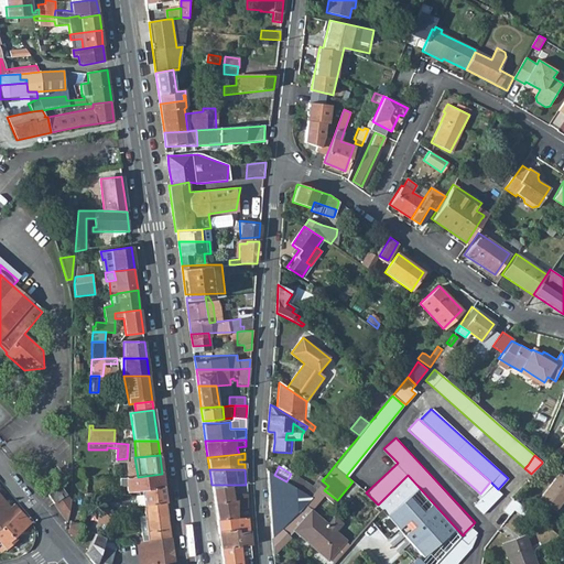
[(274,475),(267,470),(272,539),(294,513),(310,495),(286,481),(274,475)]
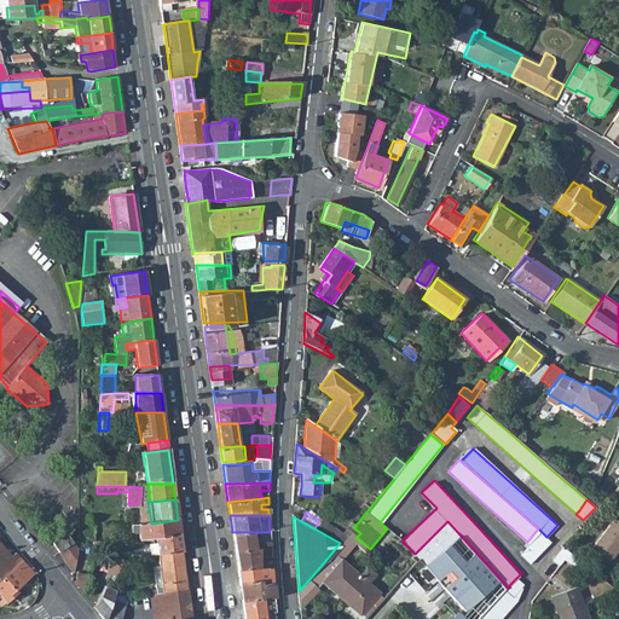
[(618,544),(618,522),(612,519),(602,531),(618,544)]
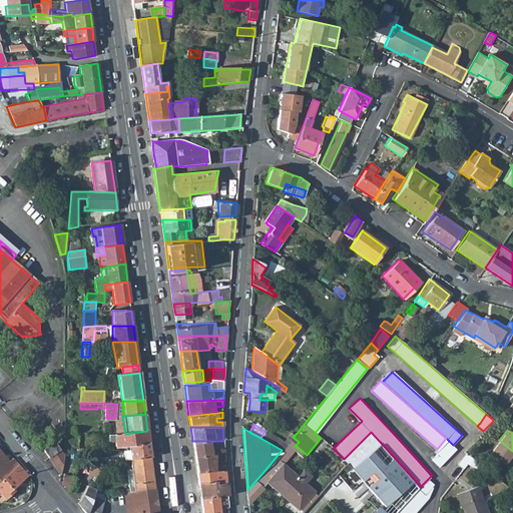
[(148,431),(147,431),(125,434),(120,435),(114,436),(100,435),(99,445),(117,446),(128,445),(129,446),(149,443),(148,431)]
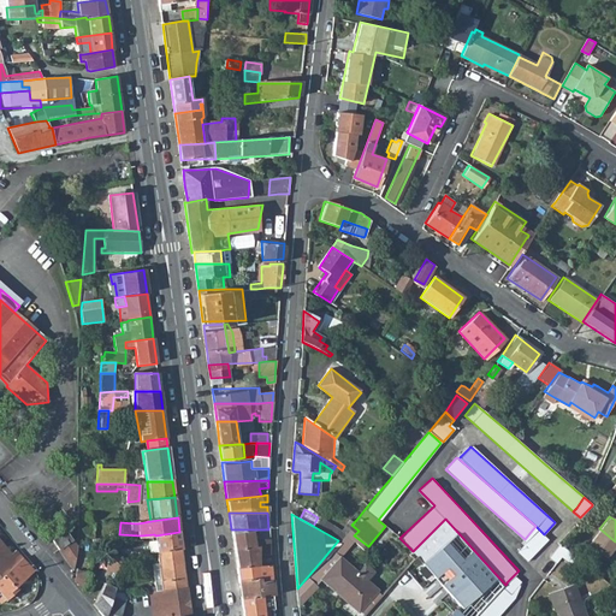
[(345,532),(318,517),(313,526),(338,540),(345,532)]
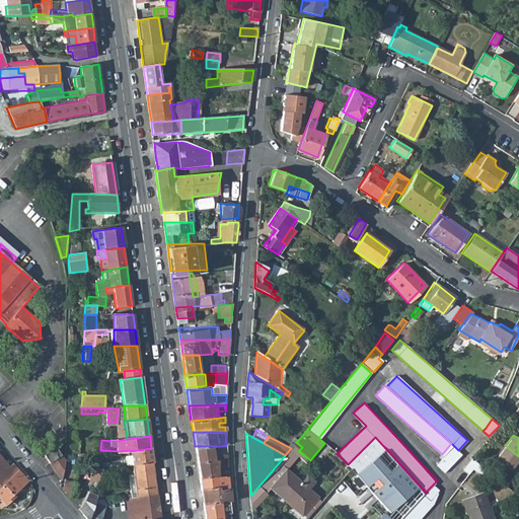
[(375,437),(348,464),(358,473),(385,448),(375,437)]
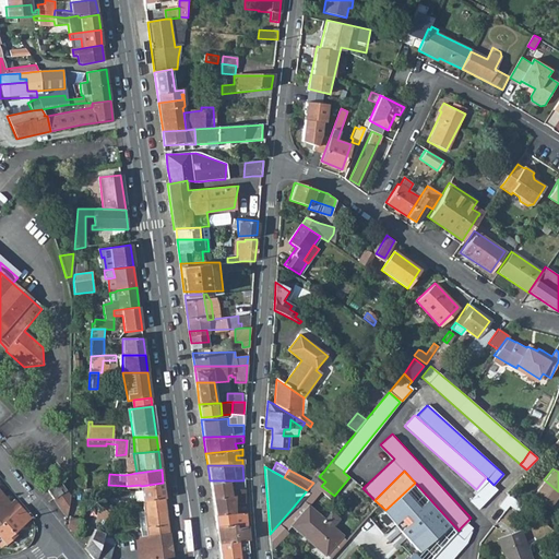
[(307,490),(292,509),(298,514),(321,486),(325,482),(319,476),(313,483),(307,490)]
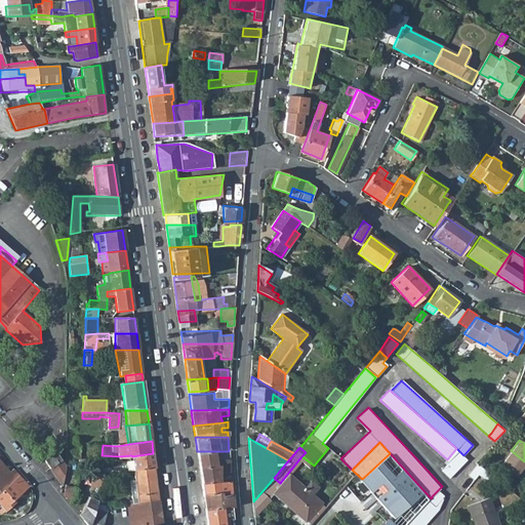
[(458,450),(440,470),(449,478),(467,458),(463,455),(458,450)]
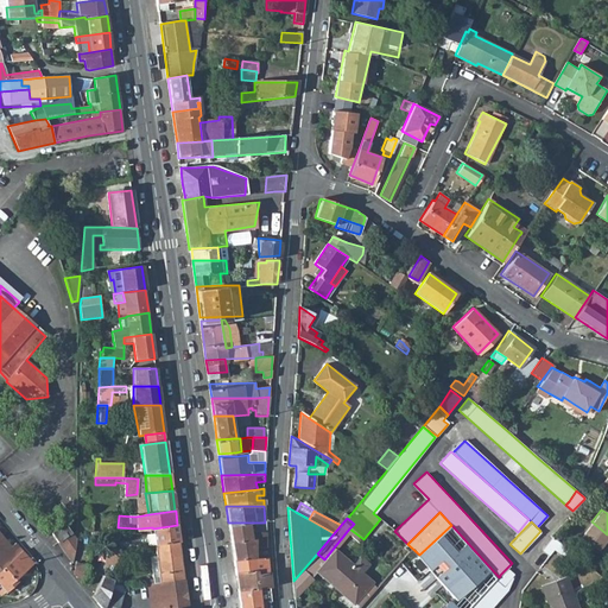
[(599,550),(607,537),(607,534),(591,521),(581,536),(599,550)]
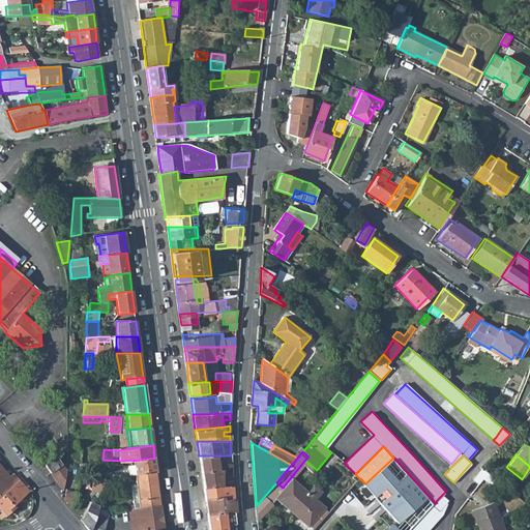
[(56,455),(46,466),(53,474),(63,464),(56,455)]
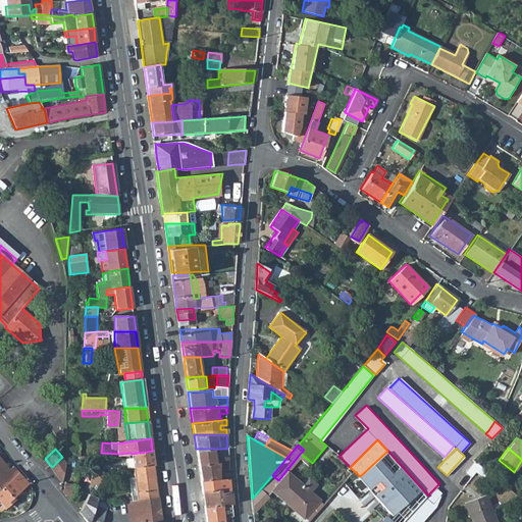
[(227,464),(227,449),(196,449),(200,480),(216,482),(217,479),(228,479),(228,476),(228,473),(227,470),(227,464)]
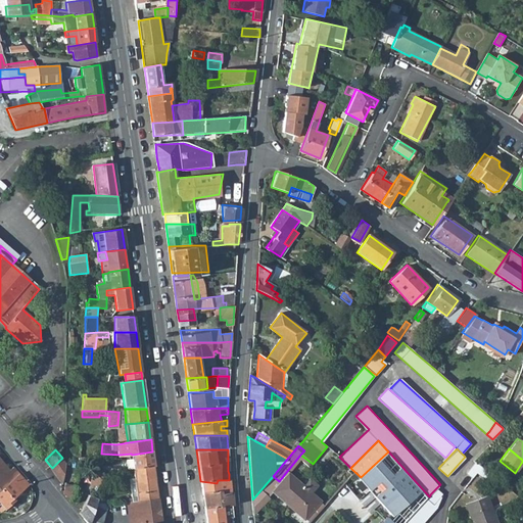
[(152,452),(132,455),(133,459),(134,468),(154,466),(152,452)]
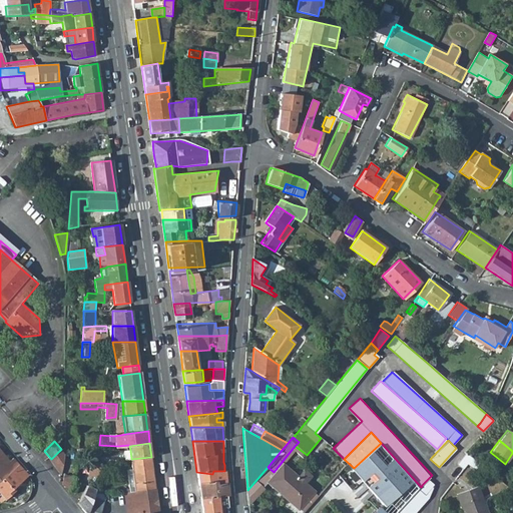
[(400,512),(410,501),(416,493),(420,489),(420,488),(421,487),(381,443),(354,468),(385,501),(374,512),(394,512),(395,512),(400,512)]
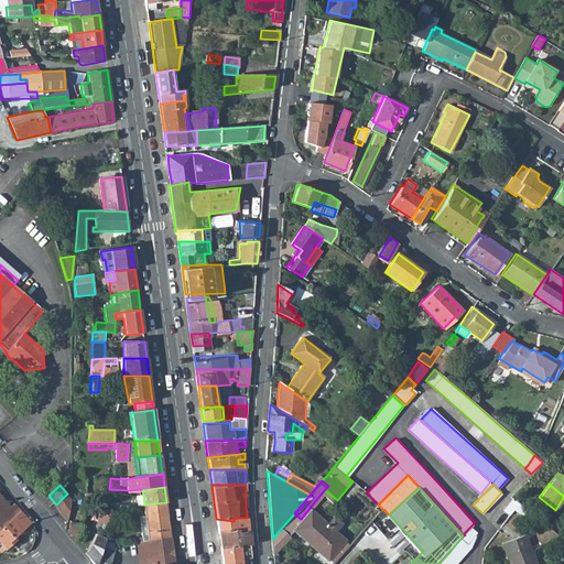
[(67,494),(56,505),(67,517),(71,498),(71,497),(67,494)]
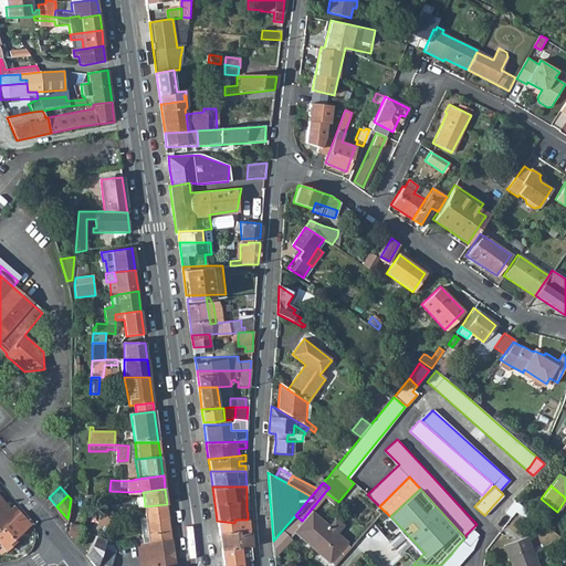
[(10,509),(0,496),(0,530),(20,513),(14,505),(10,509)]
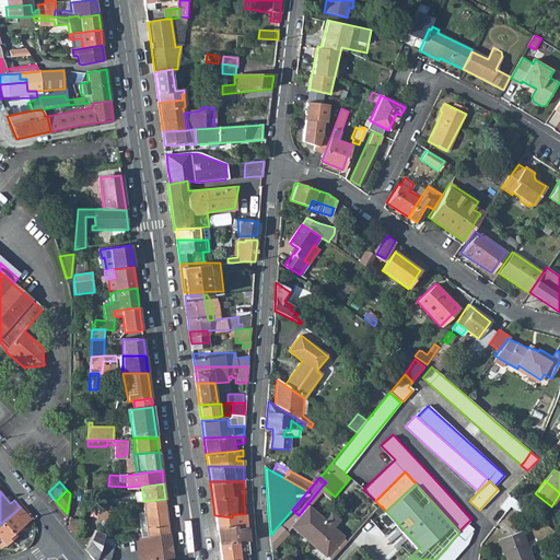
[(511,494),(501,505),(508,511),(512,505),(520,511),(524,505),(511,494)]
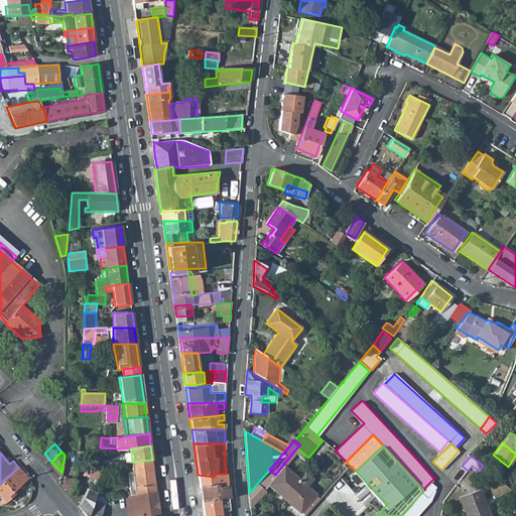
[(133,472),(135,484),(135,485),(136,491),(130,492),(122,493),(122,497),(126,496),(157,491),(152,460),(132,462),(133,472)]
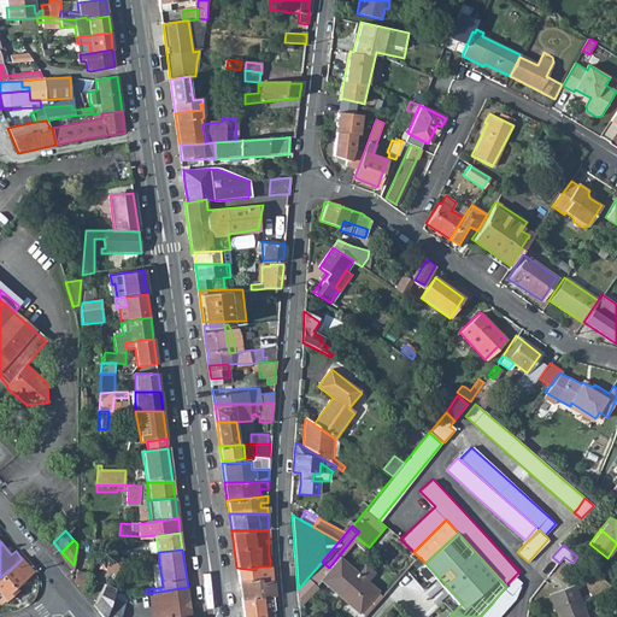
[(122,557),(107,556),(105,569),(119,571),(122,557)]
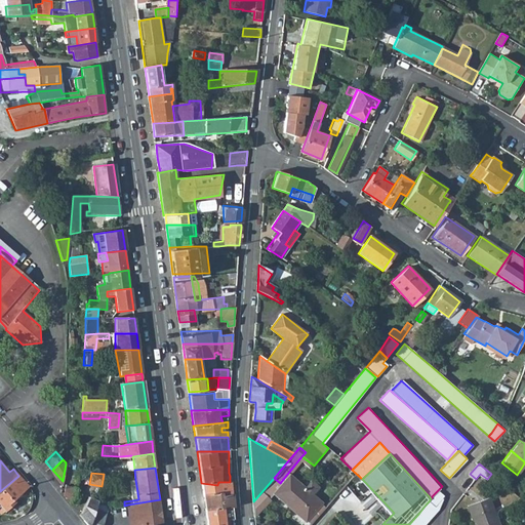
[(18,476),(0,491),(0,506),(4,511),(14,502),(12,499),(28,486),(18,476)]
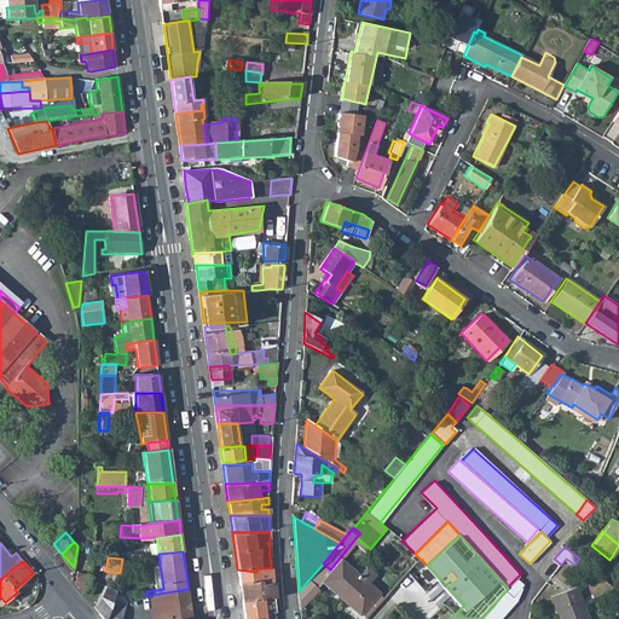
[(300,611),(323,583),(360,615),(379,594),(341,561),(333,572),(330,570),(323,563),(299,591),(300,611)]
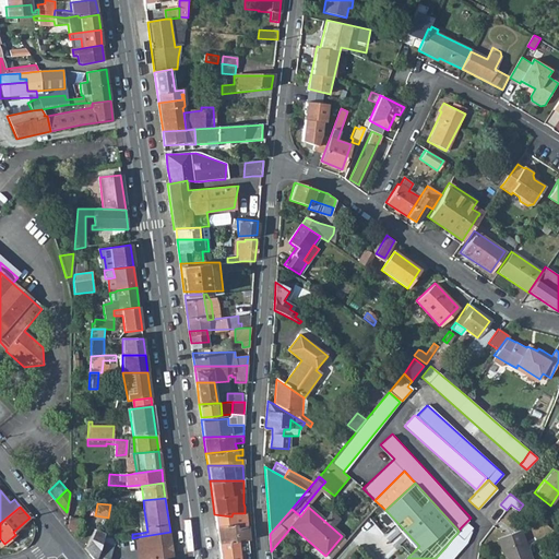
[(146,525),(146,524),(144,511),(138,512),(141,533),(147,532),(146,525)]
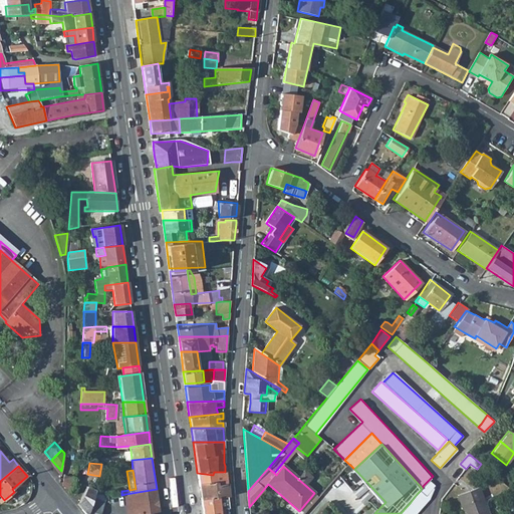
[(213,475),(197,473),(198,483),(226,485),(225,472),(214,472),(213,475)]
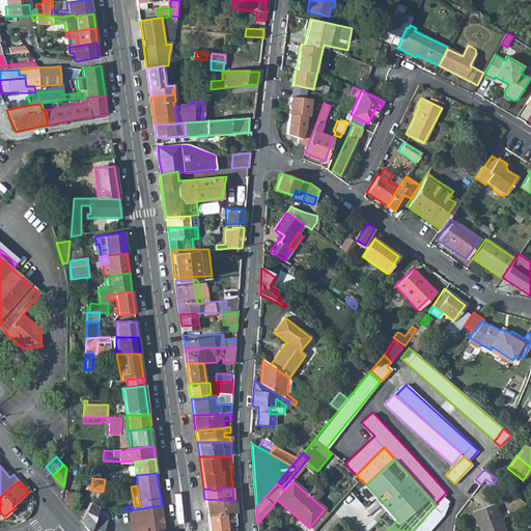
[(66,491),(64,501),(73,508),(78,498),(78,495),(66,491)]
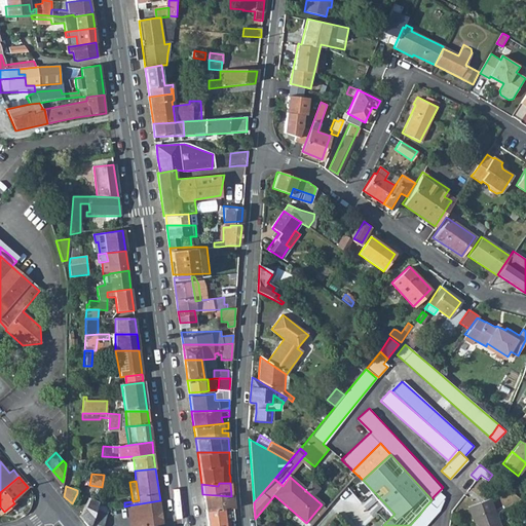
[(430,501),(426,505),(420,514),(410,525),(424,525),(442,510),(437,503),(447,494),(442,488),(438,492),(433,497),(433,498),(431,499),(430,500),(430,501)]
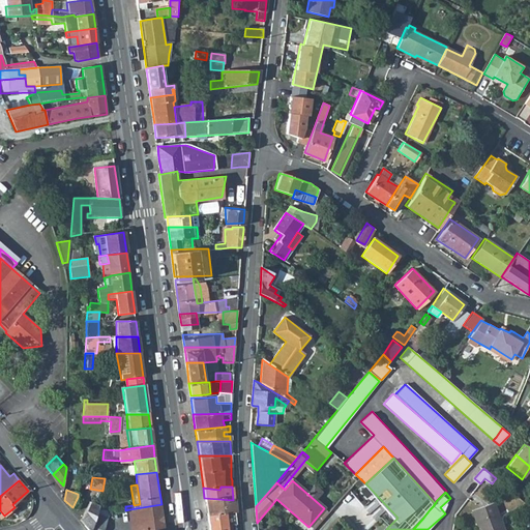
[(72,507),(78,510),(83,499),(78,497),(72,507)]
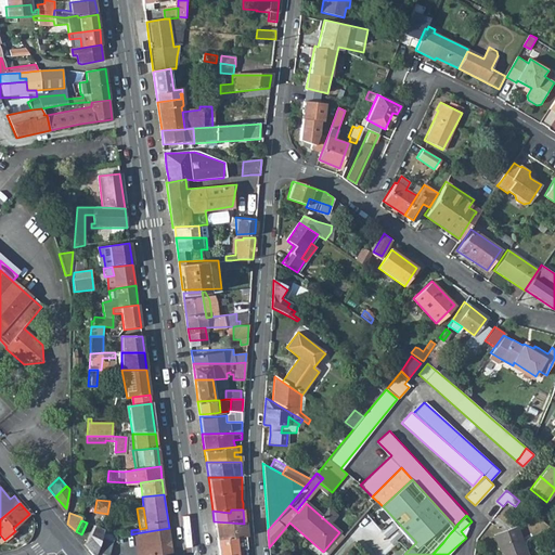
[(244,524),(214,521),(216,538),(246,537),(246,534),(244,524)]
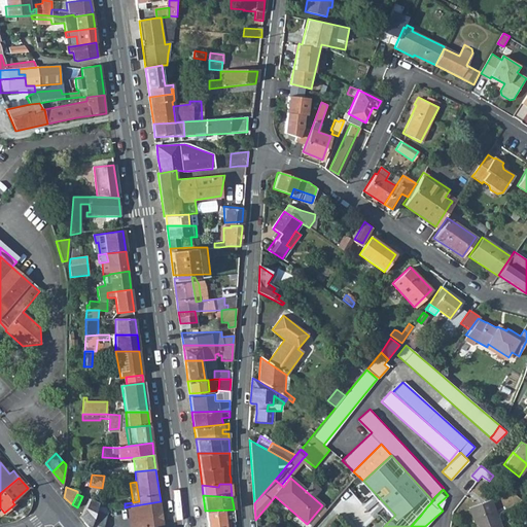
[(500,526),(490,498),(468,505),(477,526),(500,526)]
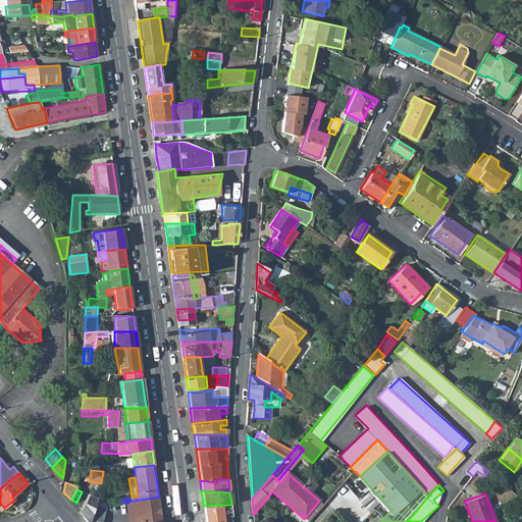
[(90,494),(79,513),(87,521),(88,521),(97,501),(98,498),(90,494)]
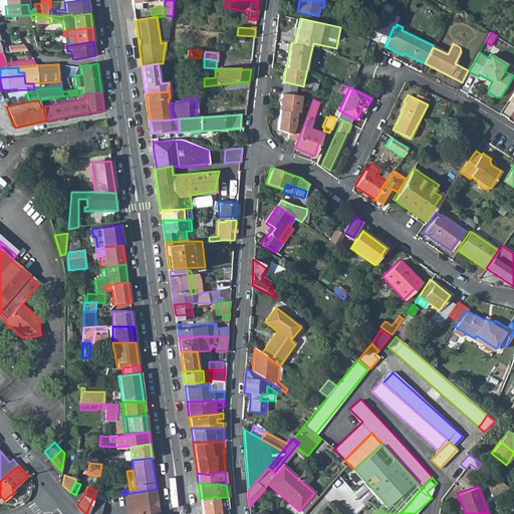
[(127,513),(159,513),(157,489),(125,494),(127,513)]
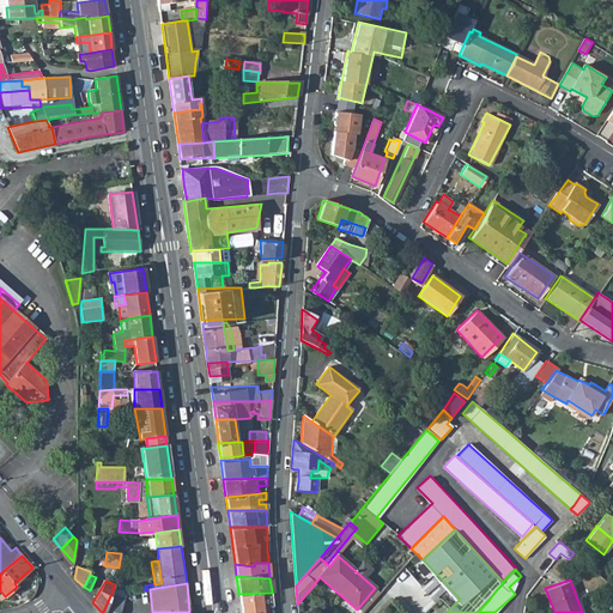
[(103,612),(120,612),(123,601),(127,593),(114,588),(103,612)]
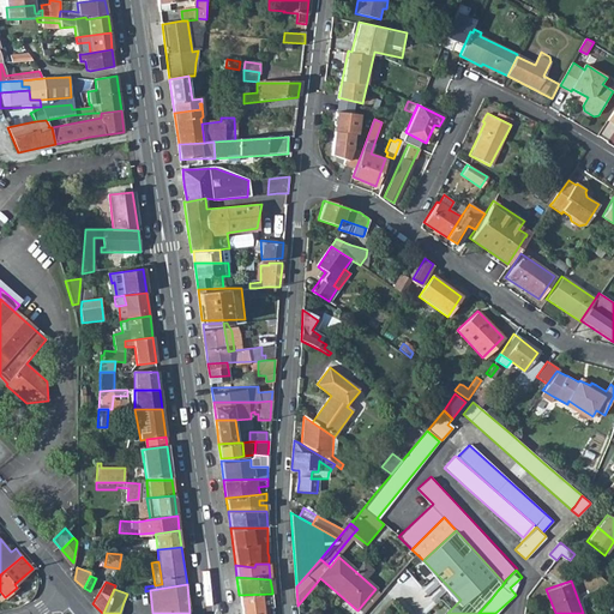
[(272,594),(239,595),(241,613),(274,613),(272,597),(272,594)]
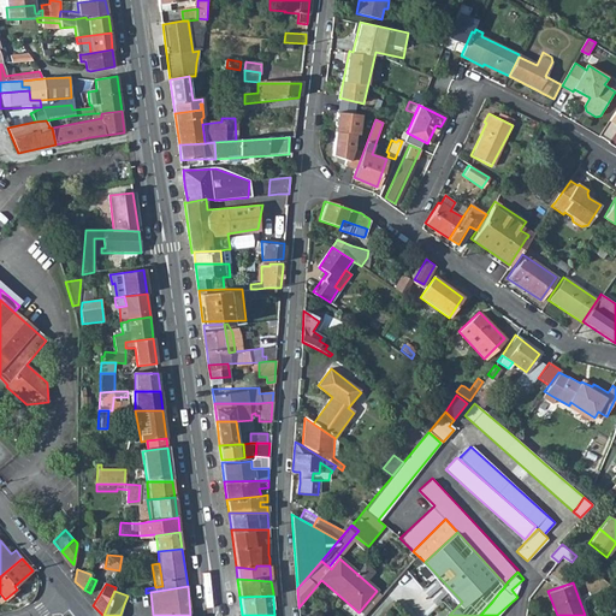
[(130,615),(132,608),(124,604),(120,615),(130,615)]
